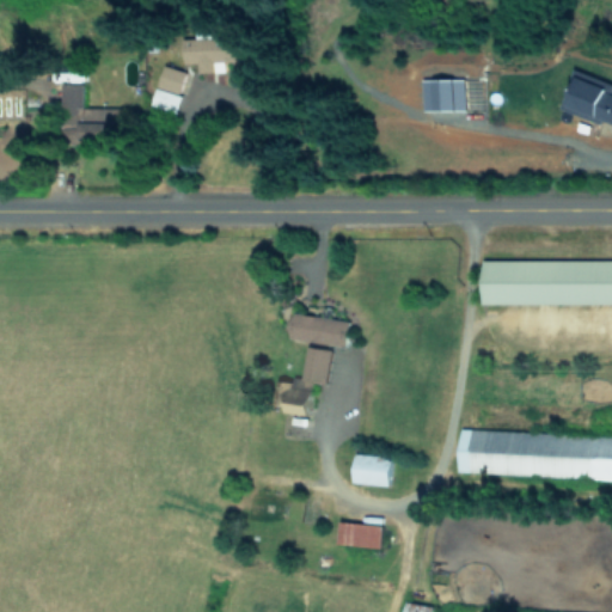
[(182,93),(179,93),(185,69),(161,65),(152,105),(177,111),(182,93)]
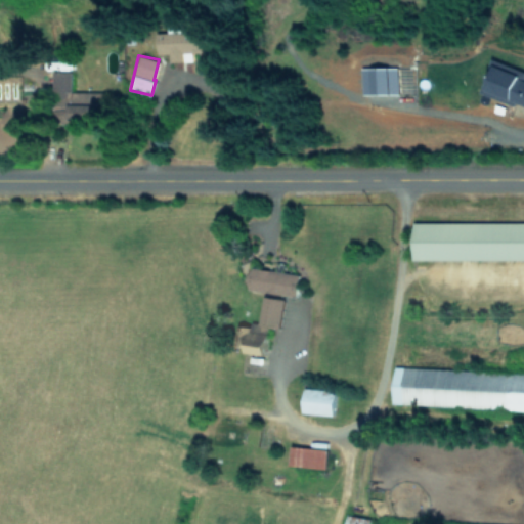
[(523,74),(523,71),(488,58),(477,91),(523,106),(523,80),(522,80),(523,74)]
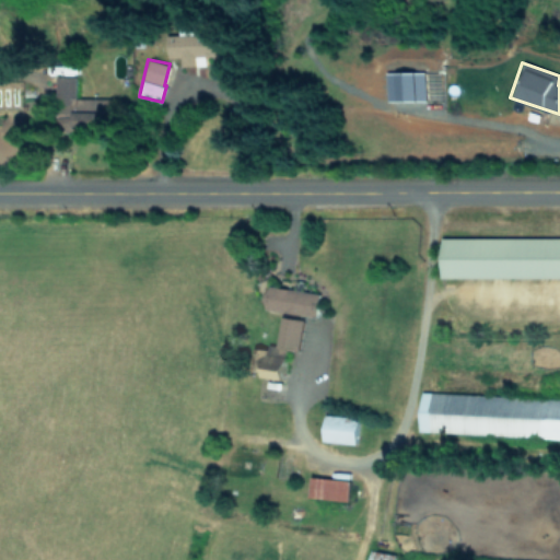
[(422,71),(384,72),(385,101),(423,100),(422,71)]
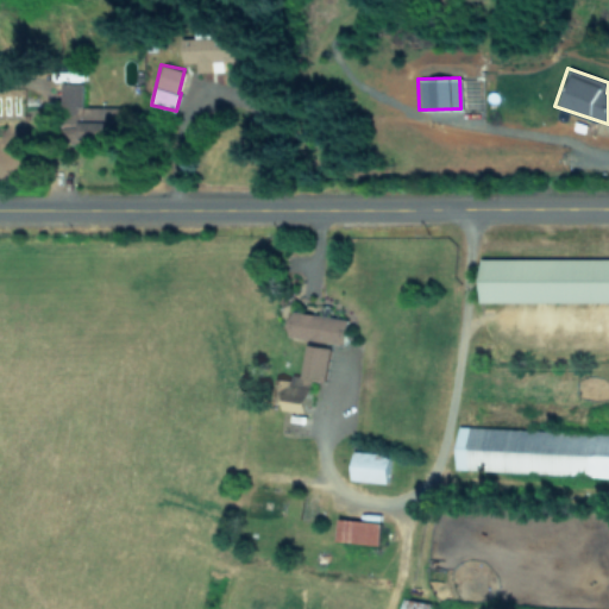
[(82,83),(62,82),(61,113),(74,113),(73,135),(105,136),(105,119),(89,118),(89,106),(82,106),(82,83)]
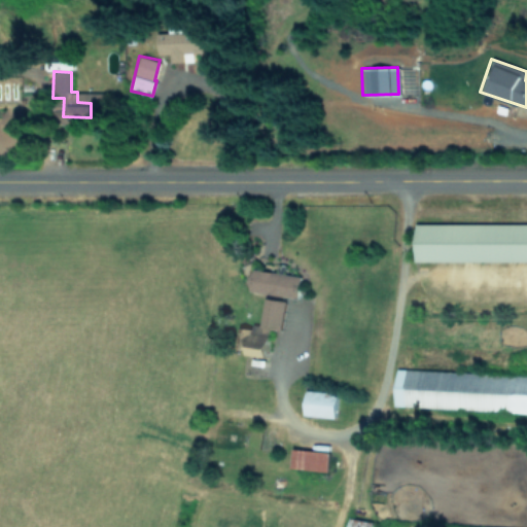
[(526,223),(414,223),(414,260),(526,260),(526,223)]
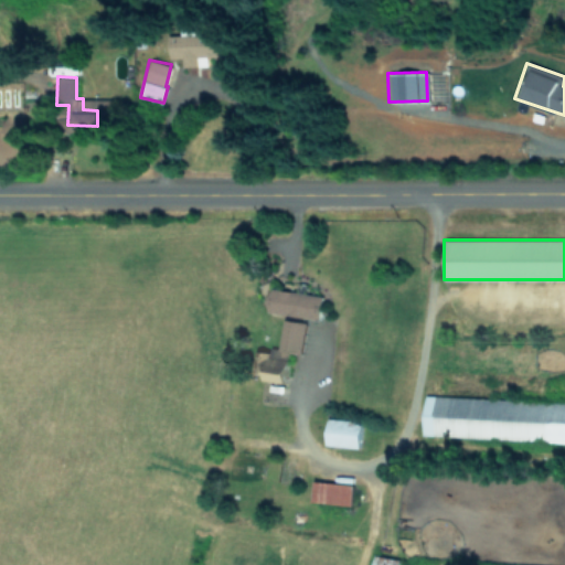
[(264,309),(316,321),(321,297),(269,285),(264,309)]
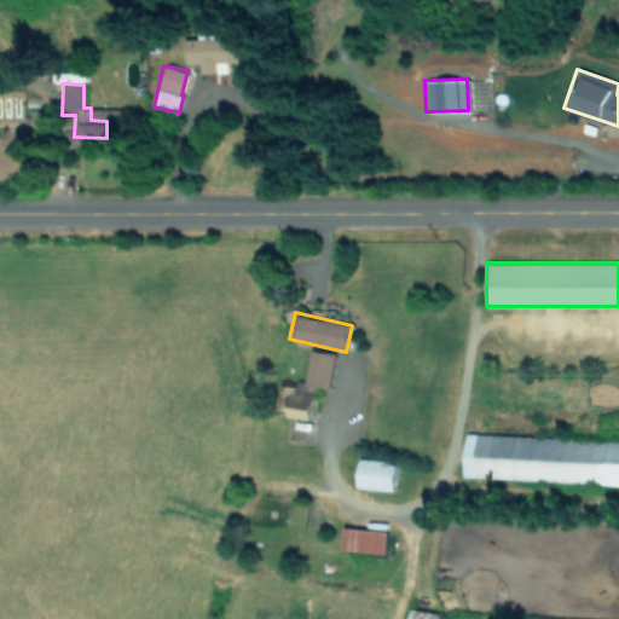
[(328,388),(335,353),(311,348),(304,383),(328,388)]
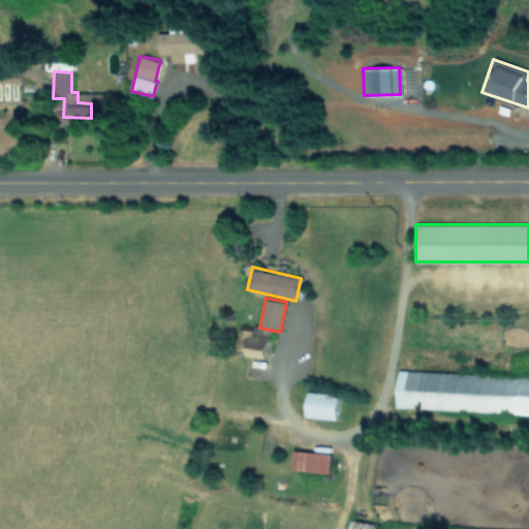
[(265,358),(269,336),(250,333),(246,353),(265,358)]
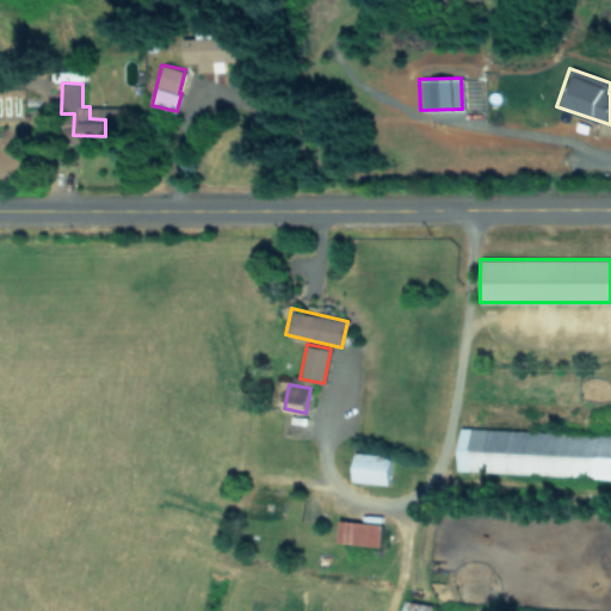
[(456,471),(610,476),(610,433),(457,427),(456,471)]
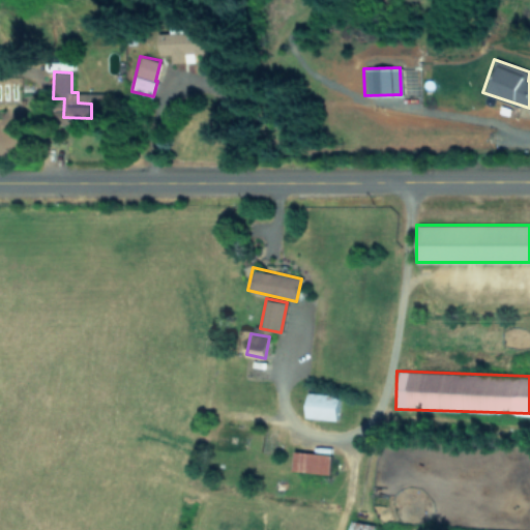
[(336,418),(337,394),(305,393),(304,417),(336,418)]
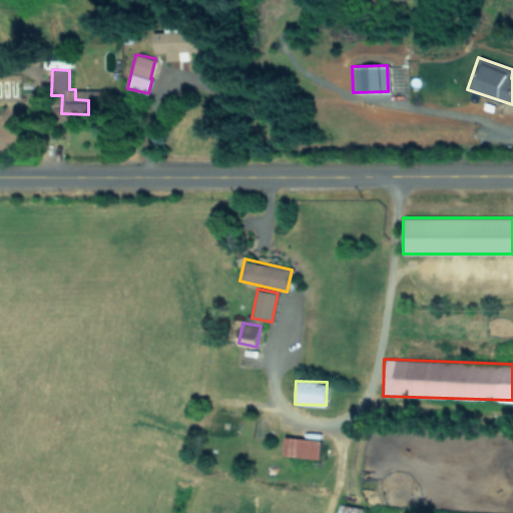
[(319,458),(320,439),(283,437),(282,456),(319,458)]
